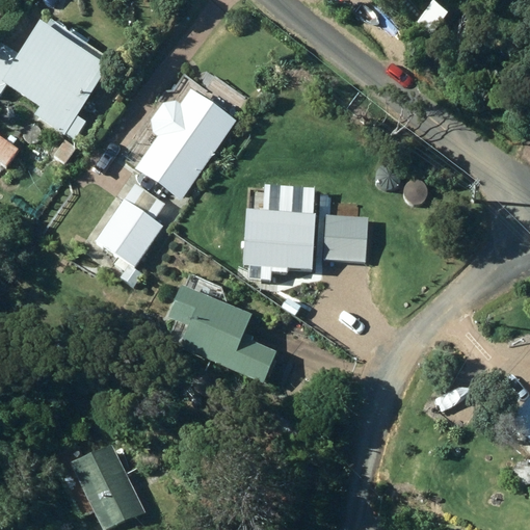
[(77,114),(109,63),(38,19),(18,53),(0,43),(0,94),(6,85),(40,107),(35,114),(74,139),(86,121),(77,114)]
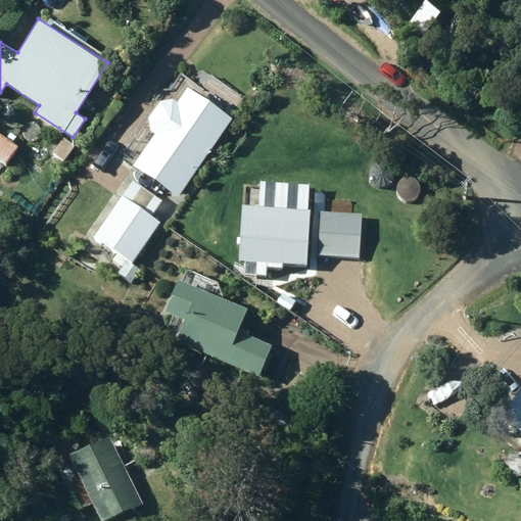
[(178,198),(233,117),(222,109),(228,101),(197,81),(192,88),(188,85),(178,99),(173,96),(163,96),(149,116),(150,130),(155,133),(133,167),(178,198)]
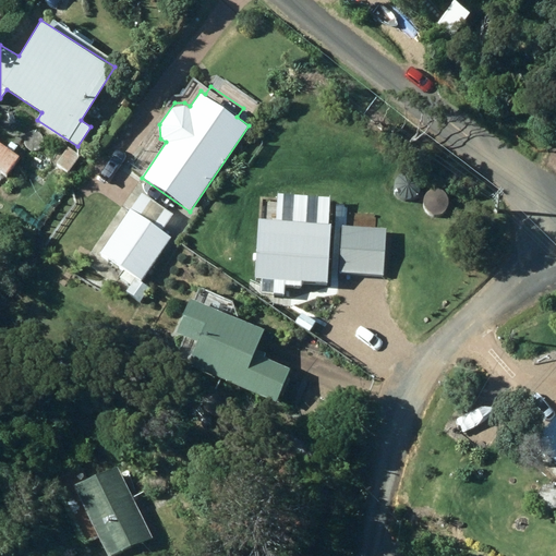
[(0,170),(7,176),(20,157),(0,143),(0,170)]
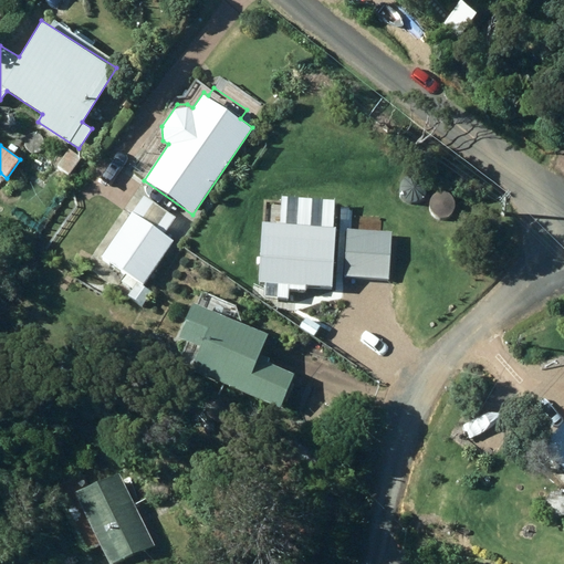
[(56,166),(74,180),(87,163),(69,148),(56,166)]
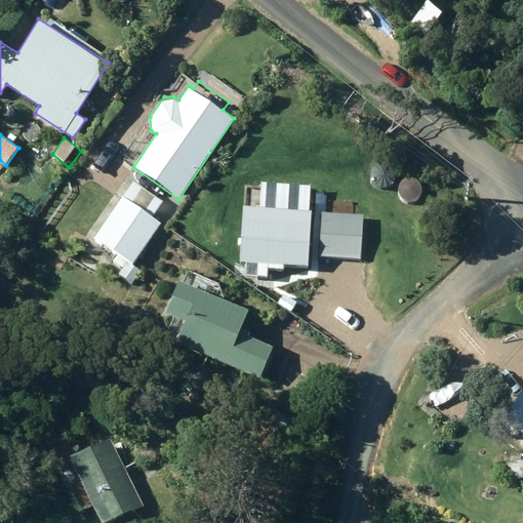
[(132,182),(95,237),(132,263),(161,222),(153,216),(162,202),(132,182)]
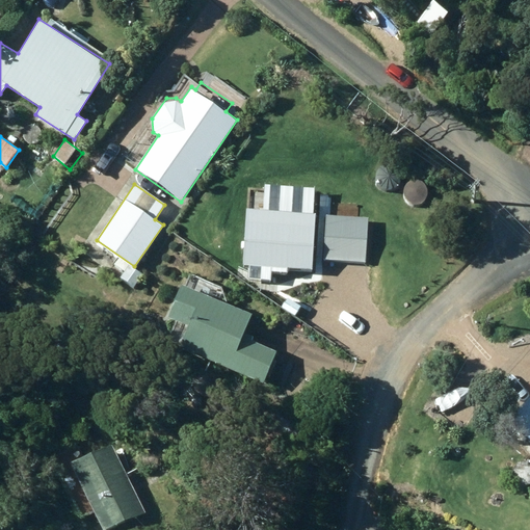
[(247,209),(243,267),(249,267),(249,270),(261,271),(261,280),(271,280),(271,272),(287,273),(287,267),(312,269),(315,213),(247,209)]
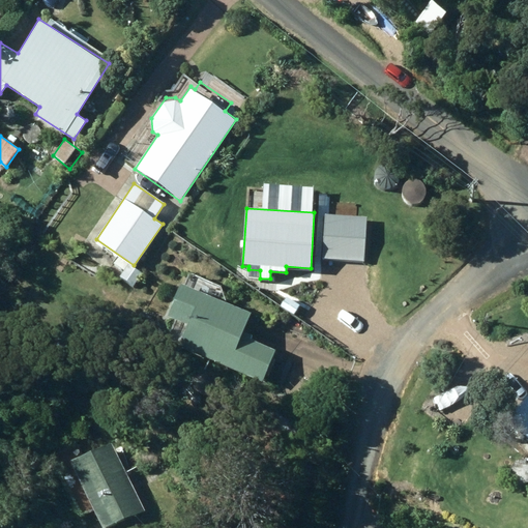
[(367,217),(324,214),(322,258),(363,260),(367,217)]
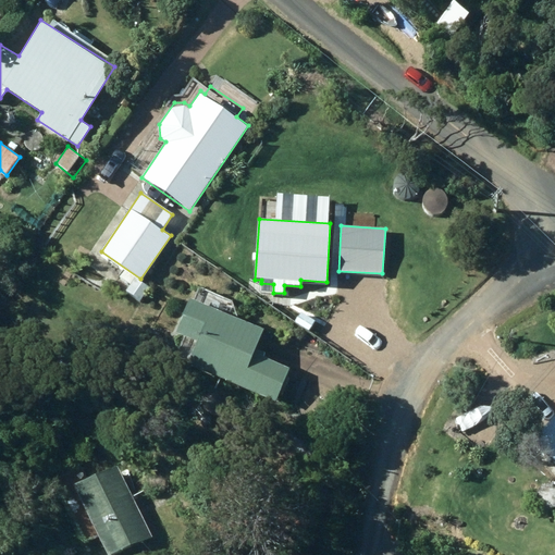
[(416,233),(408,244),(420,254),(429,243),(416,233)]
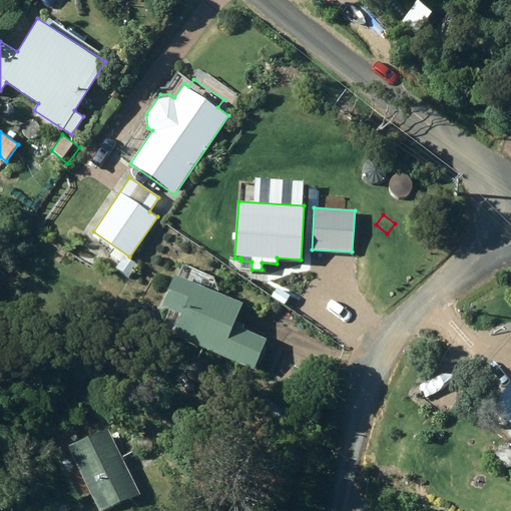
[(123,257),(114,269),(127,278),(136,266),(123,257)]
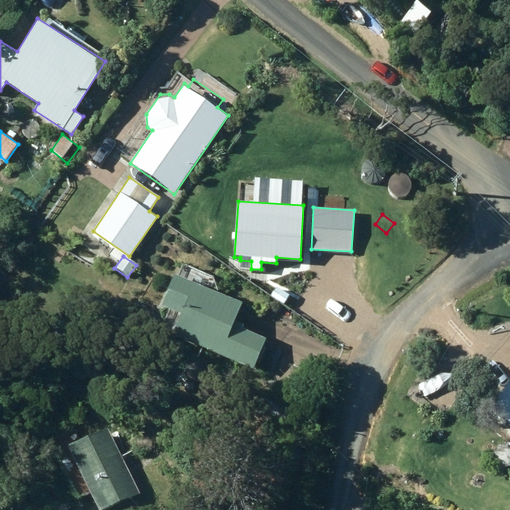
[(163,304),(182,313),(173,334),(253,369),(266,337),(243,327),(245,323),(236,320),(243,303),(176,274),(163,304)]
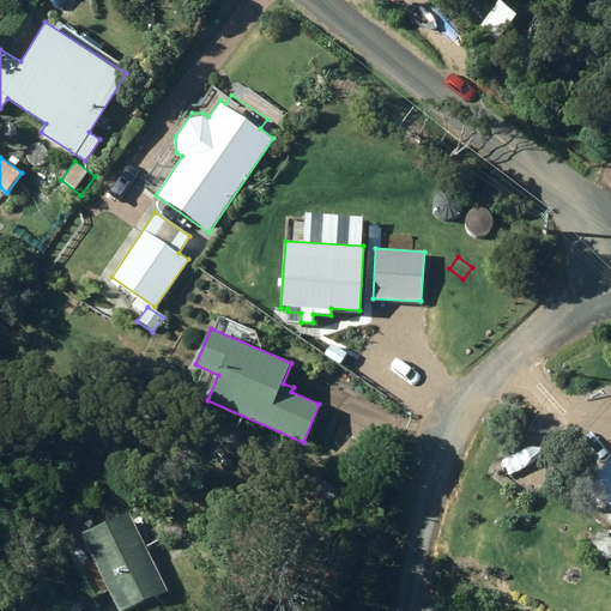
[(610,481),(598,495),(610,508),(610,481)]
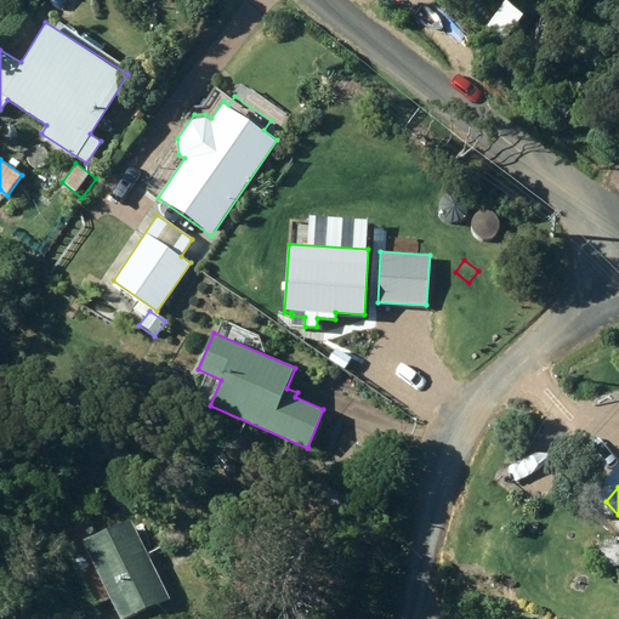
[(84,540),(121,618),(128,618),(166,598),(129,520),(84,540)]
